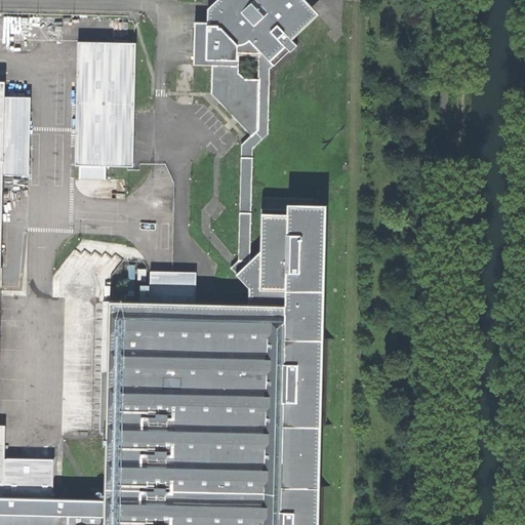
[(194,64),(211,64),(211,92),(251,134),(241,144),(238,259),(231,267),(249,287),(248,304),(196,303),(150,301),(111,300),(109,364),(108,432),(106,503),(53,501),(0,500),(0,315),(4,173),(5,96),(5,82),(0,81),(0,524),(320,524),(322,486),(310,485),(312,425),(323,425),(325,338),(314,338),(317,201),(263,200),(260,267),(258,268),(250,259),(253,148),(269,133),(270,69),(289,50),(290,51),(297,44),(288,35),(312,12),(299,0),(215,0),(208,7),(208,21),(195,21),(194,64)]
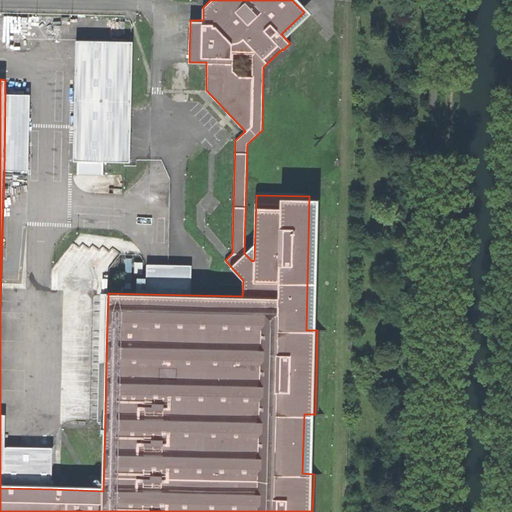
[(104,161),(132,162),(135,42),(79,40),(76,160),(78,161),(104,161)]
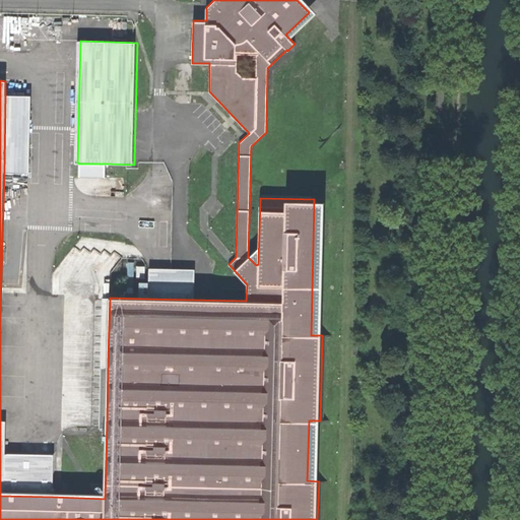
[(29,95),(5,95),(4,172),(27,172),(29,95)]
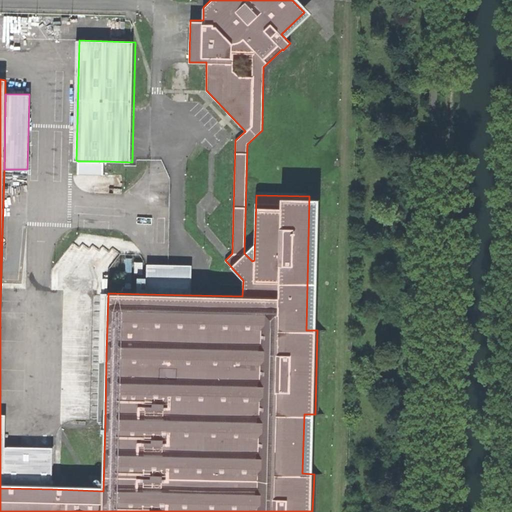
[(104,174),(104,161),(78,161),(77,174),(104,174)]
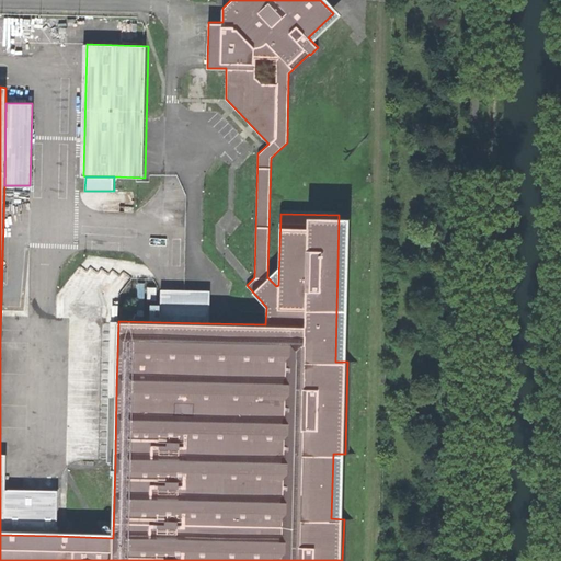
[(161,289),(160,322),(209,323),(209,290),(161,289)]
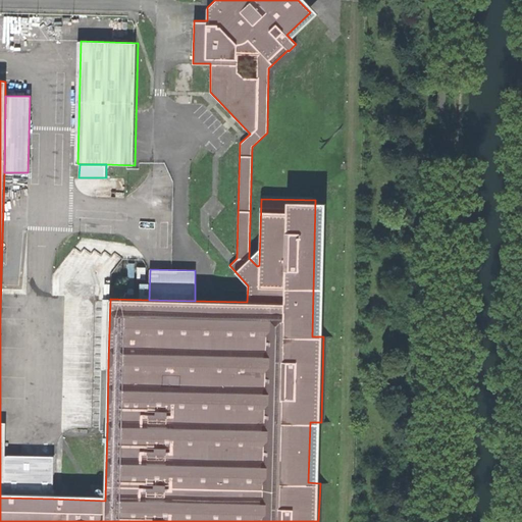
[(99,429),(107,429),(108,362),(101,362),(99,429)]
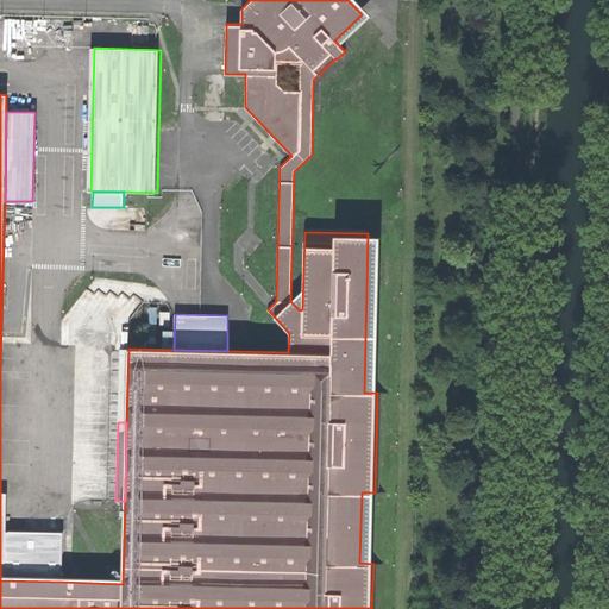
[(0,494),(0,581),(62,582),(62,533),(5,532),(6,494),(0,494)]
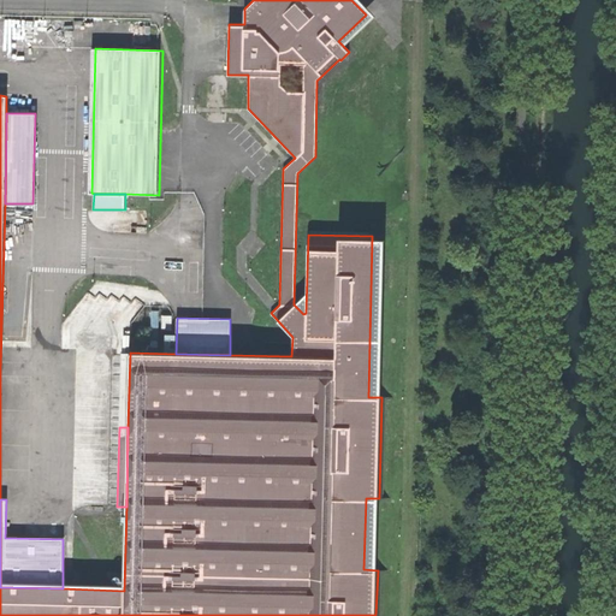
[(391,526),(381,526),(380,534),(390,535),(391,526)]
